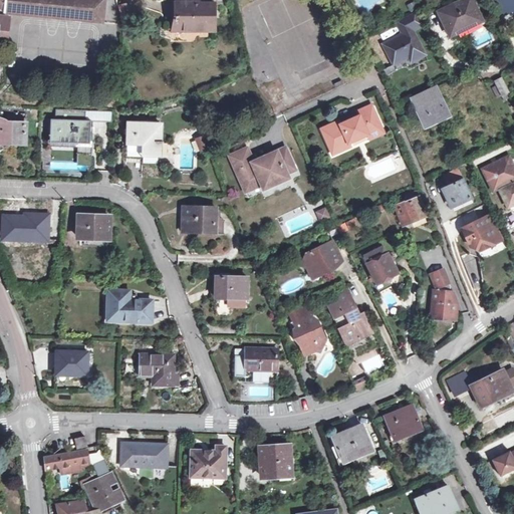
[(4,13),(108,26),(108,21),(110,0),(0,0),(0,7),(4,8),(4,13)]
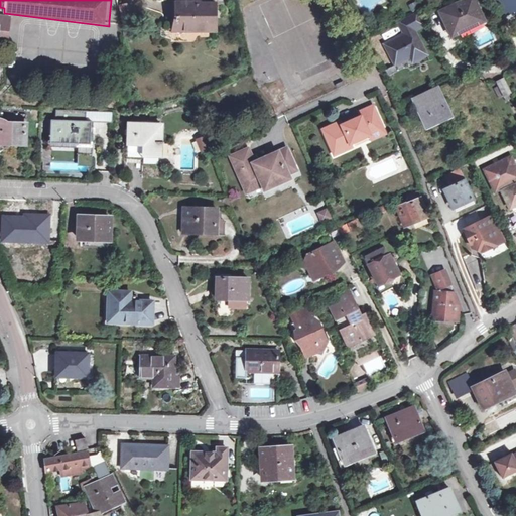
[(453,36),(485,21),(473,0),(467,0),(440,12),(453,36)]
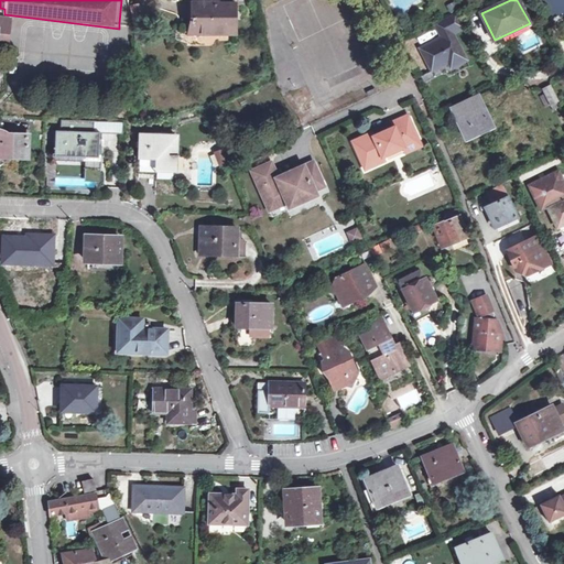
[(563,0),(546,0),(554,15),(563,10),(563,0)]
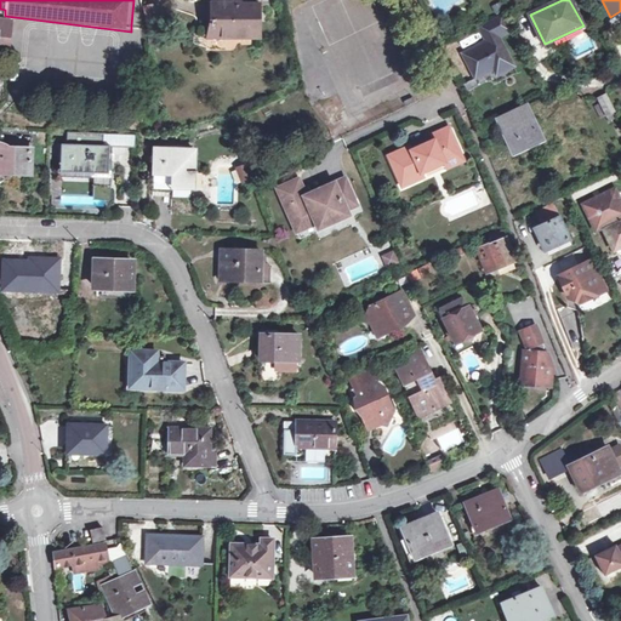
[(209,33),(220,34),(220,38),(261,38),(260,5),(241,5),(241,4),(211,4),(211,20),(210,20),(209,33)]
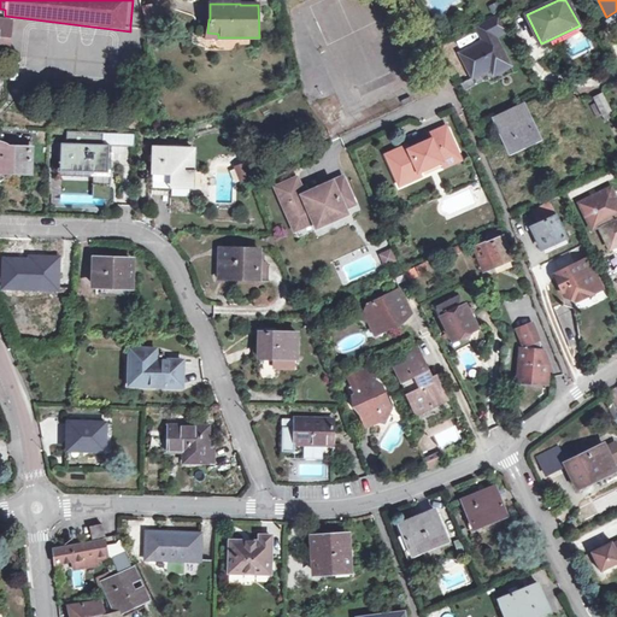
[(145,6),(148,29),(158,27),(156,17),(153,5),(145,6)]
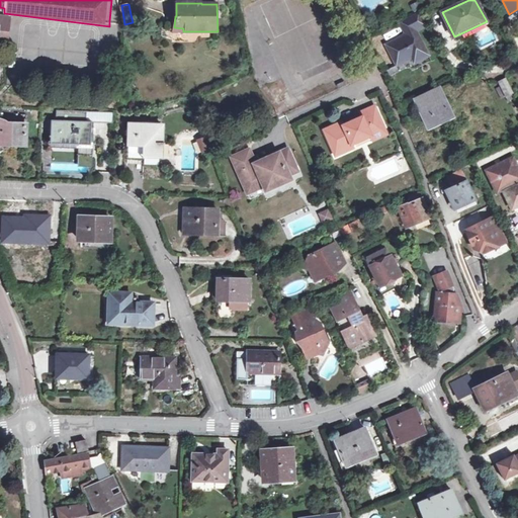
[(418,12),(401,20),(408,33),(387,44),(397,64),(413,56),(426,49),(417,29),(424,25),(418,12)]
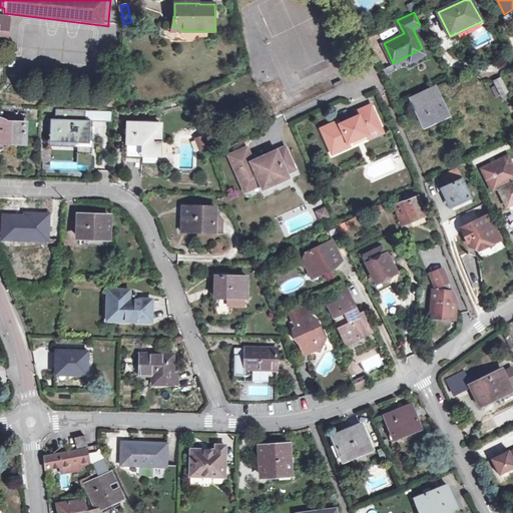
[(0,15),(0,44),(8,45),(10,17),(0,15)]
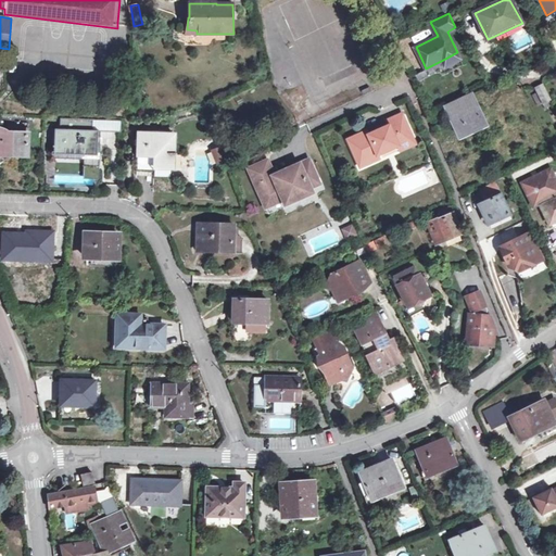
[(142,24),(134,26),(136,40),(146,39),(142,24)]
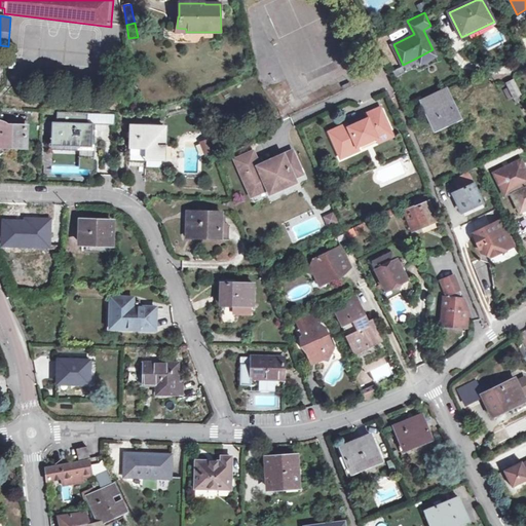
[(433,49),(419,57),(421,62),(436,55),(433,49)]
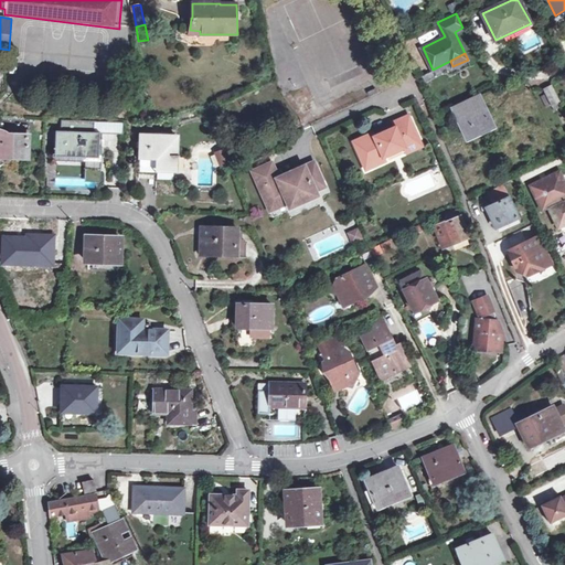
[(315,99),(318,106),(370,83),(362,64),(327,80),(332,92),(315,99)]
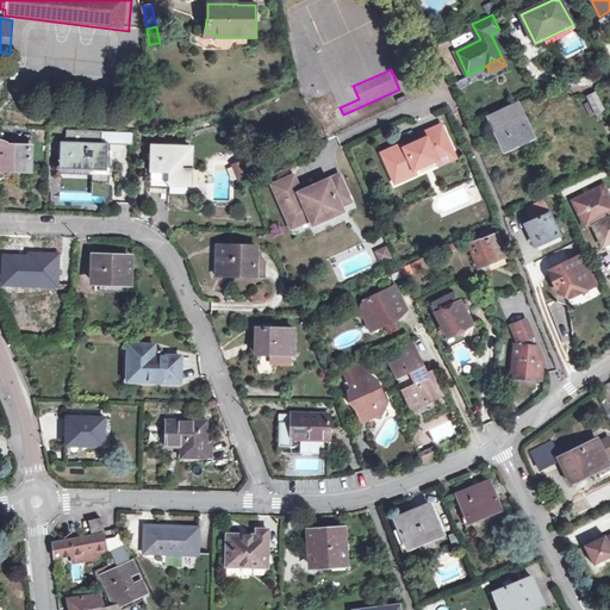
[(587,98),(596,114),(601,112),(604,111),(596,93),(587,98)]
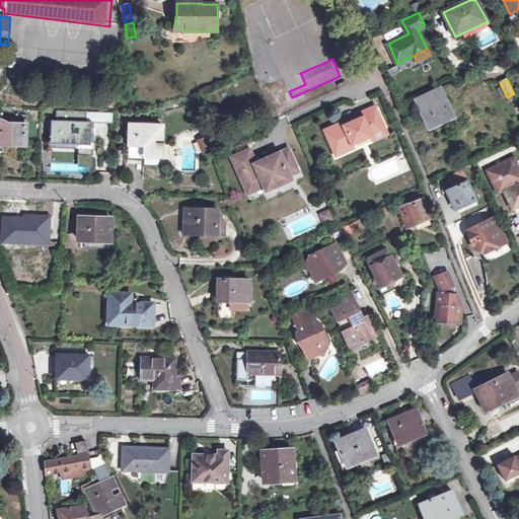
[(421,110),(444,99),(440,89),(416,99),(421,110)]
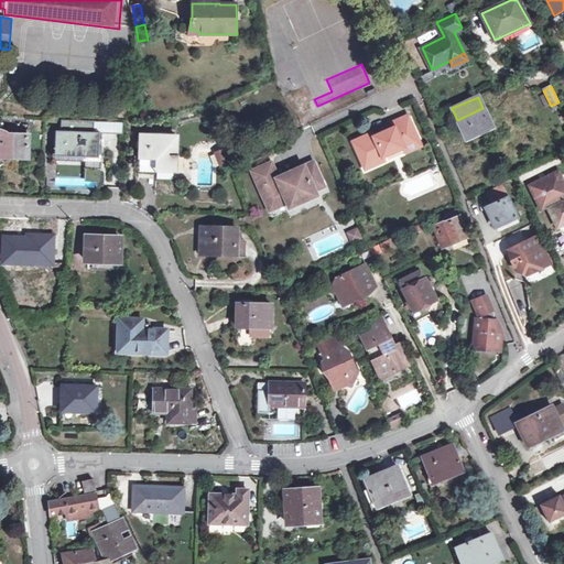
[(483,108),(457,120),(466,140),(491,128),(483,108)]
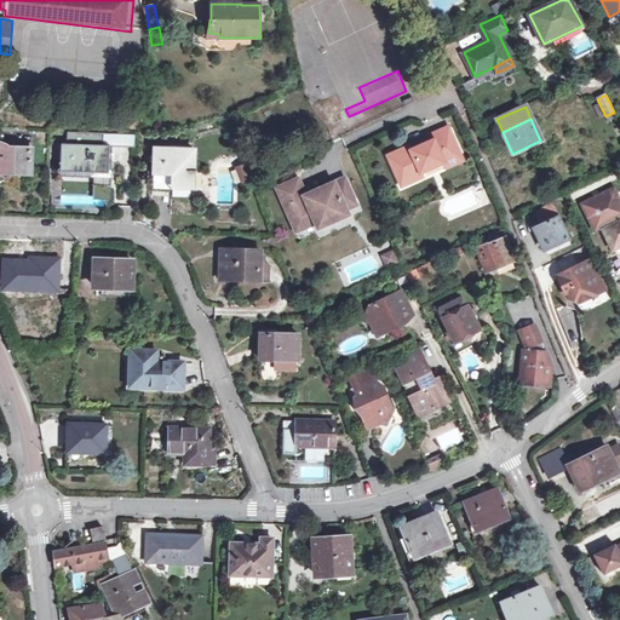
[(411,149),(392,158),(397,170),(395,172),(402,189),(425,178),(423,173),(443,165),(446,170),(464,161),(449,130),(431,137),(434,143),(413,153),(411,149)]
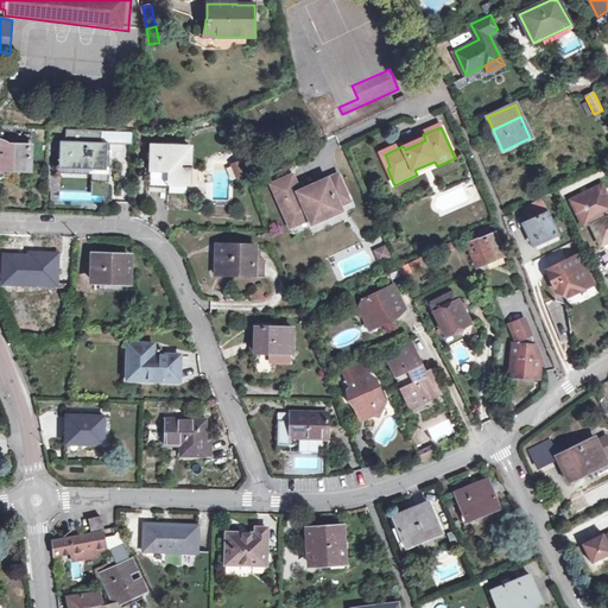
[(62,169),(93,169),(94,159),(107,159),(108,143),(102,143),(102,132),(83,131),(83,143),(62,143),(62,169)]
